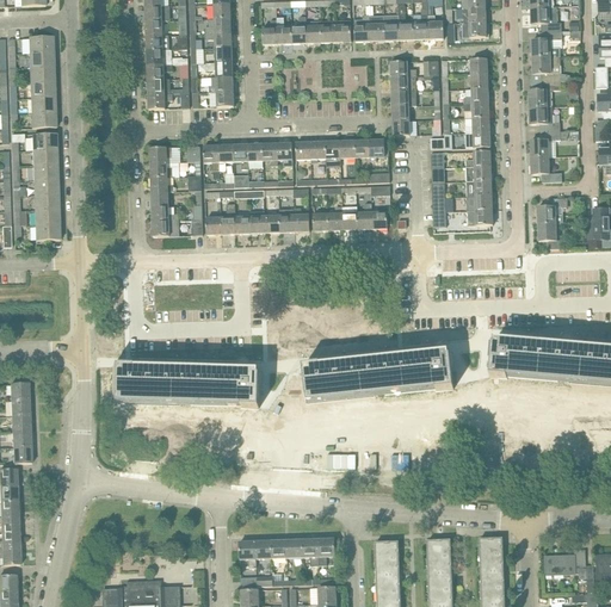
[(610,8),(610,0),(598,0),(599,10),(610,10),(610,8)]
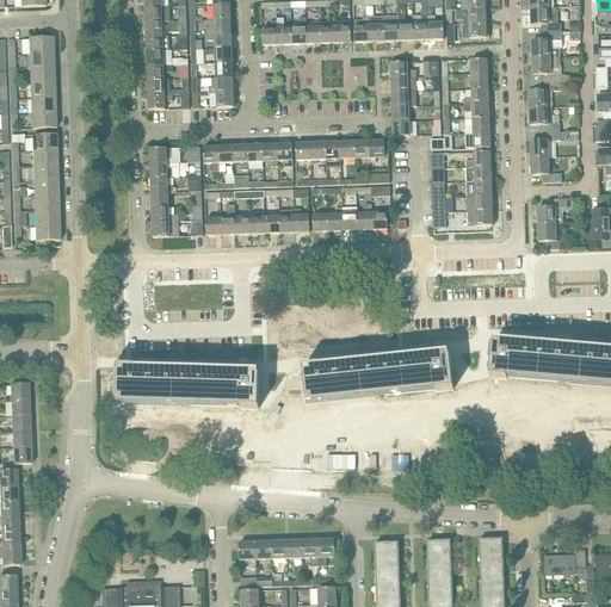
[(232,17),(230,2),(214,2),(215,18),(232,17)]
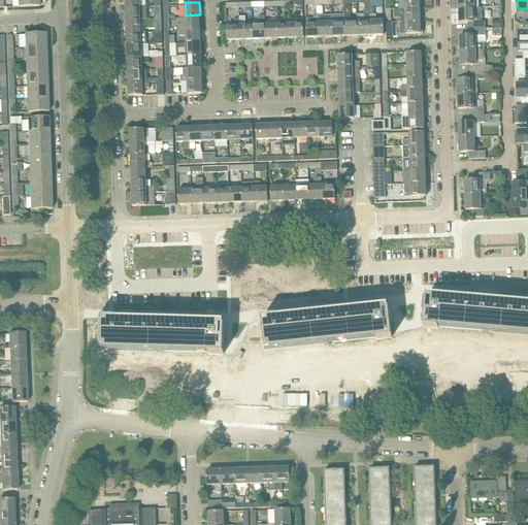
[(147,3),(140,4),(126,4),(126,17),(140,17),(146,17),(146,10),(147,10),(147,3)]
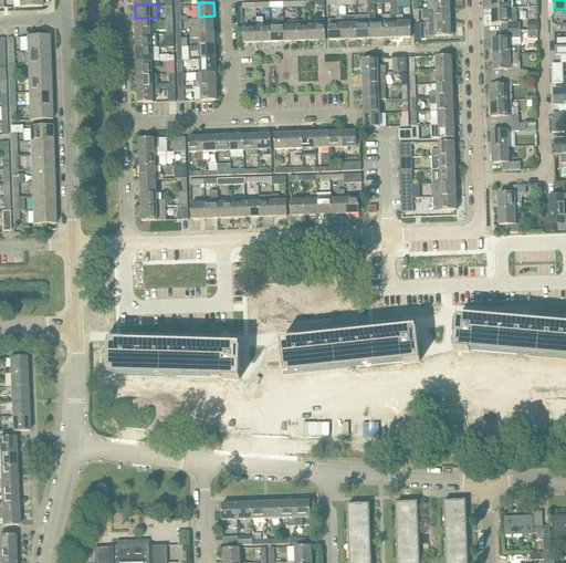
[(516,4),(509,4),(492,6),(492,21),(501,20),(501,28),(521,28),(521,19),(517,19),(516,4)]
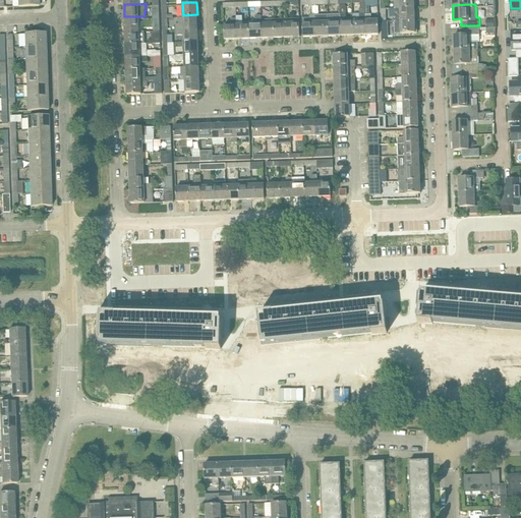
[(414,5),(400,5),(396,5),(396,18),(400,18),(414,17),(414,5)]
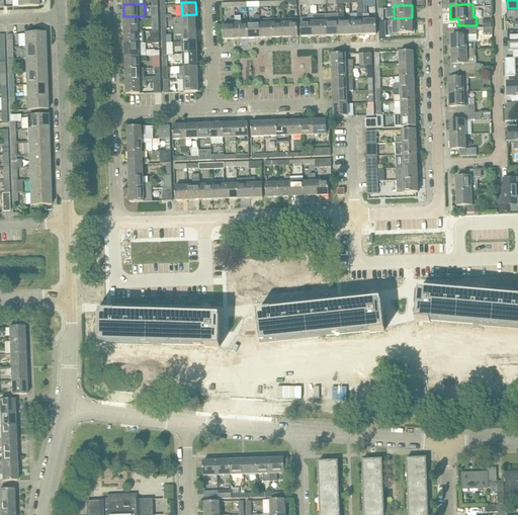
[(314,33),(313,13),(313,11),(306,12),(306,16),(300,16),(301,33),(314,33)]
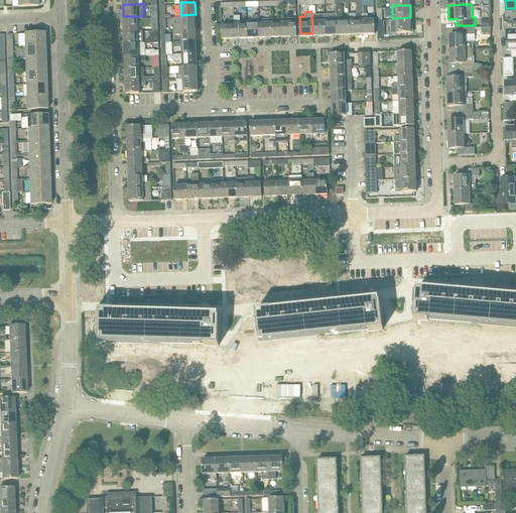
[(338,32),(337,18),(337,11),(325,12),(325,33),(338,32)]
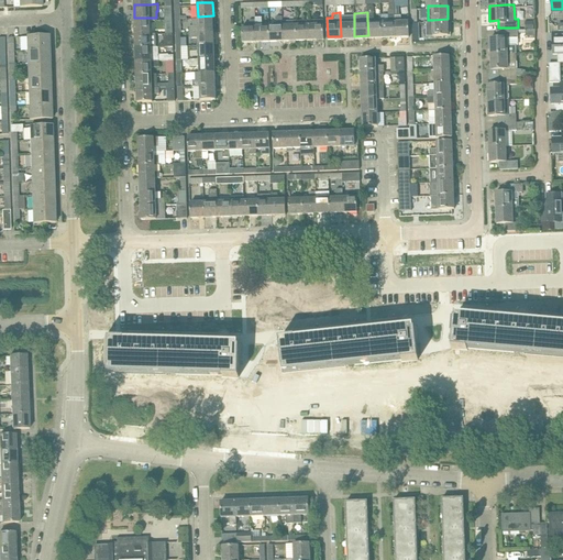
[(354,36),(354,13),(340,14),(341,36),(354,36)]
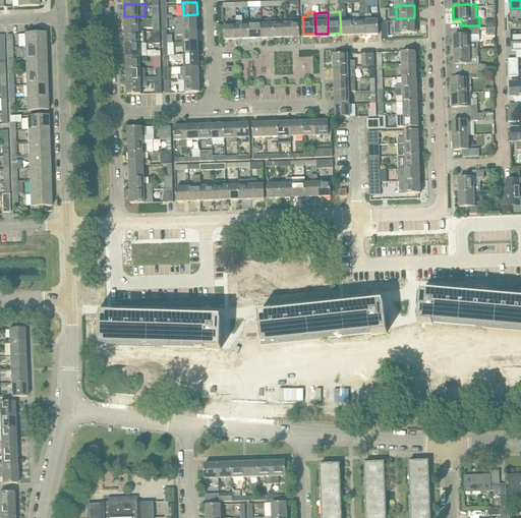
[(359,17),(353,18),(353,33),(365,32),(365,12),(358,12),(359,17)]
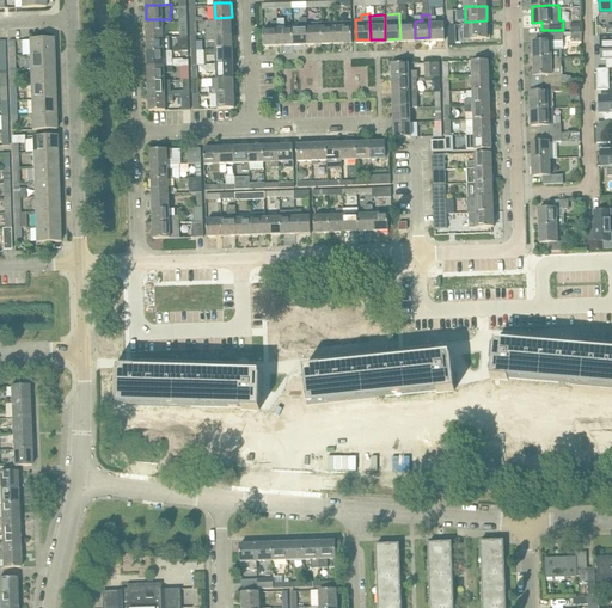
[(444,20),(436,20),(436,14),(429,14),(429,37),(445,37),(444,20)]
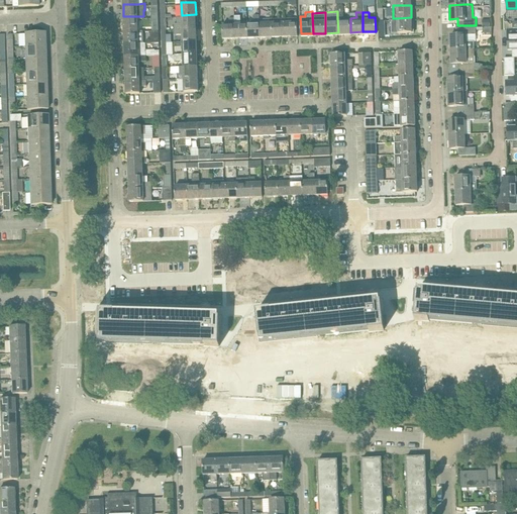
[(182,15),(182,21),(174,21),(174,27),(182,27),(196,27),(196,21),(198,21),(198,15),(196,15),(196,14),(182,15)]
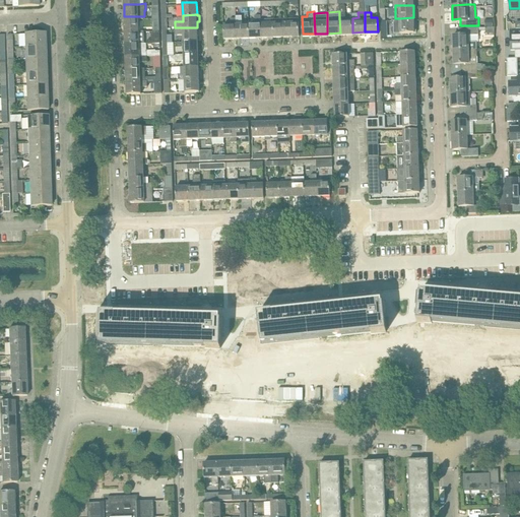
[(236,16),(236,37),(249,36),(248,21),(243,22),(242,14),(236,15),(236,16)]
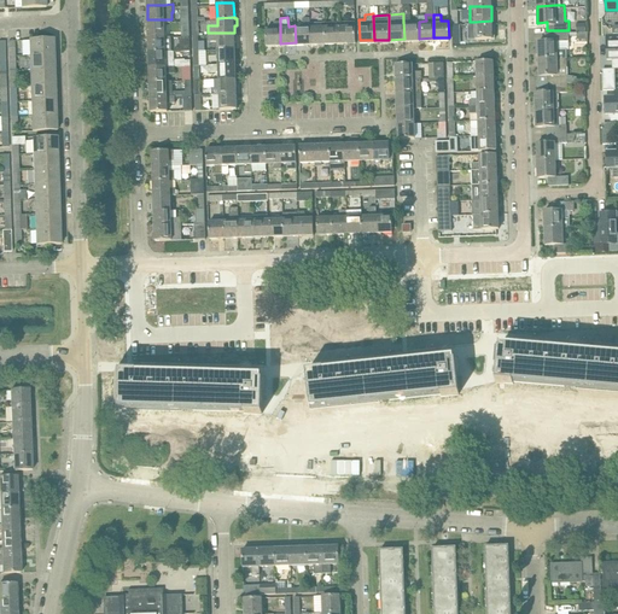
[(164,34),(164,19),(147,19),(149,35),(164,34)]
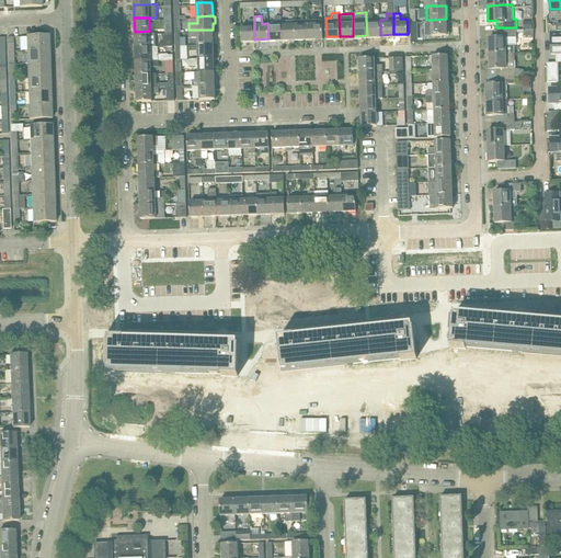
[(254,40),(254,18),(248,19),(248,25),(241,25),(241,40),(254,40)]
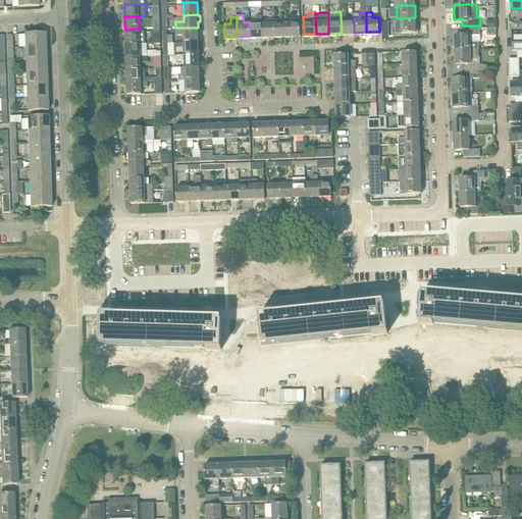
[(415,17),(401,18),(402,31),(416,31),(415,17)]
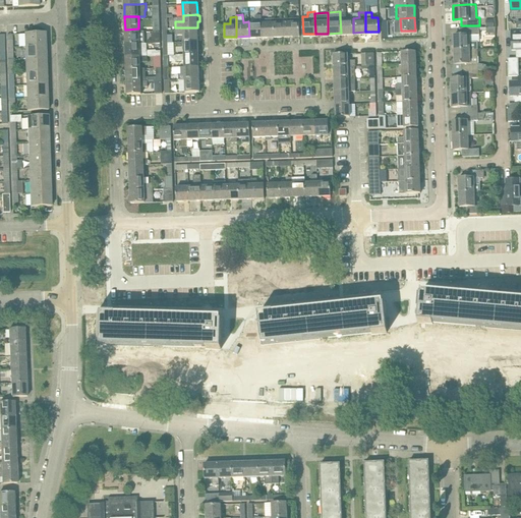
[(353,33),(353,18),(340,18),(341,33),(353,33)]
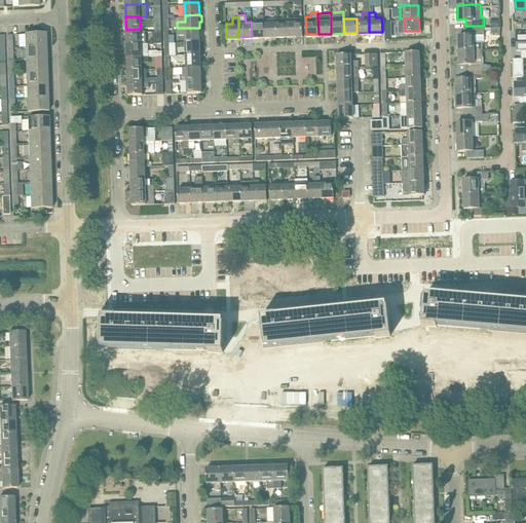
[(290,35),(289,21),(276,22),(276,35),(290,35)]
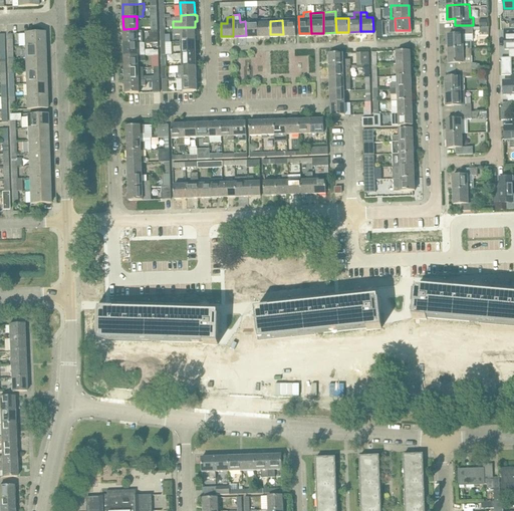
[(295,20),(282,20),(283,34),(296,33),(295,20)]
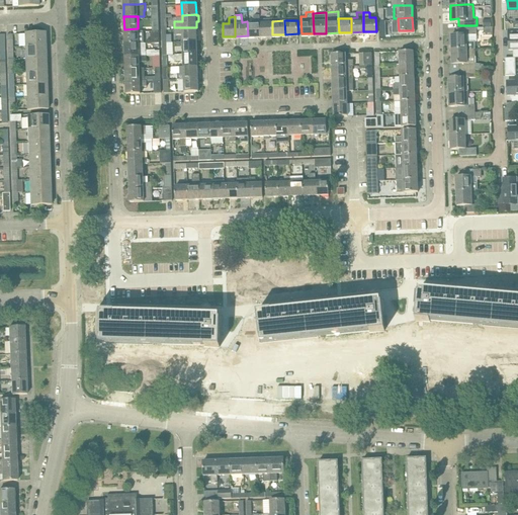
[(259,21),(247,21),(248,35),(260,35),(259,21)]
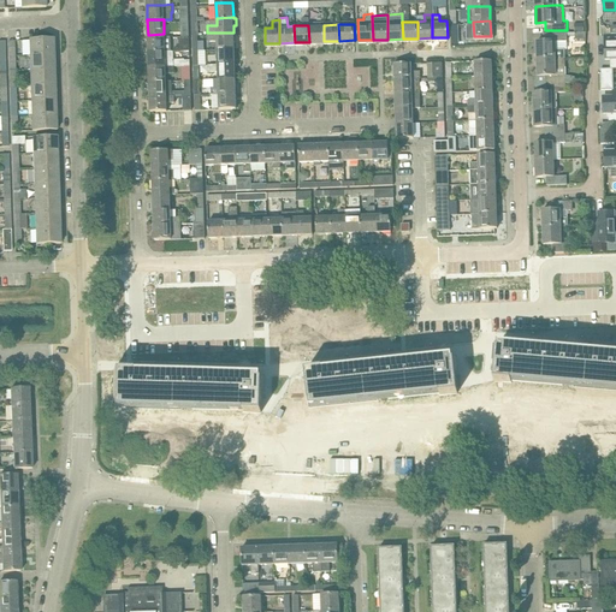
[(324,25),(308,25),(309,42),(324,41),(324,25)]
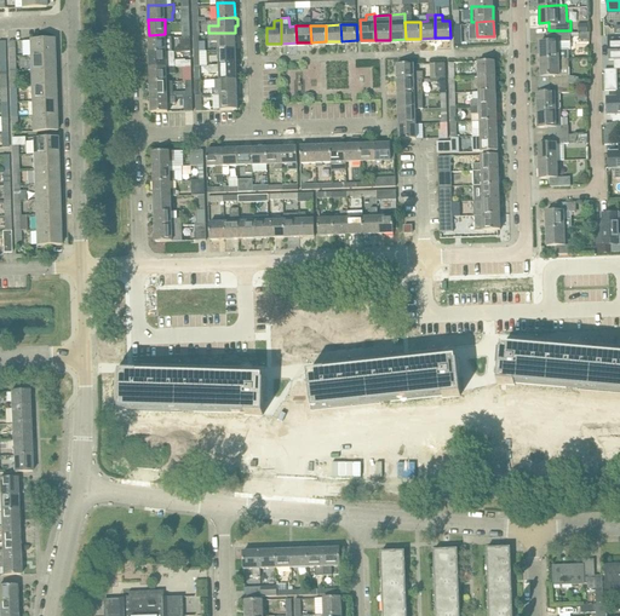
[(570,30),(549,30),(546,30),(546,39),(540,40),(540,57),(569,56),(569,46),(570,46),(570,30)]
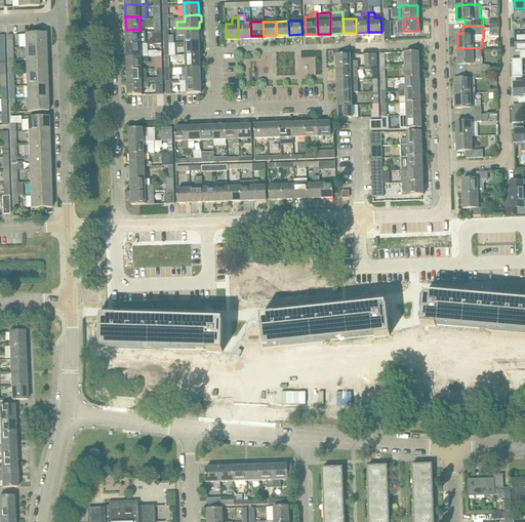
[(199,28),(185,28),(185,40),(199,40),(199,28)]
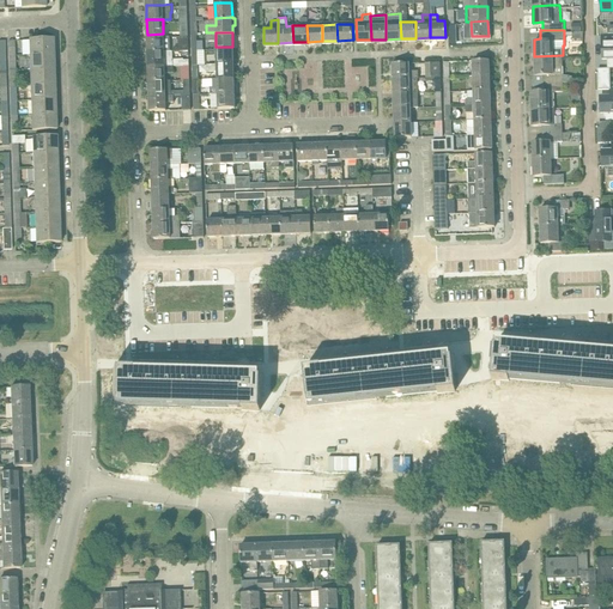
[(169,34),(163,34),(147,35),(147,49),(170,48),(169,34)]
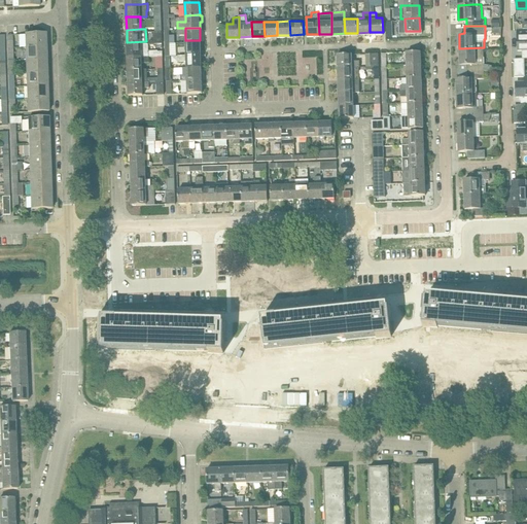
[(26,44),(46,43),(46,31),(25,31),(26,44)]
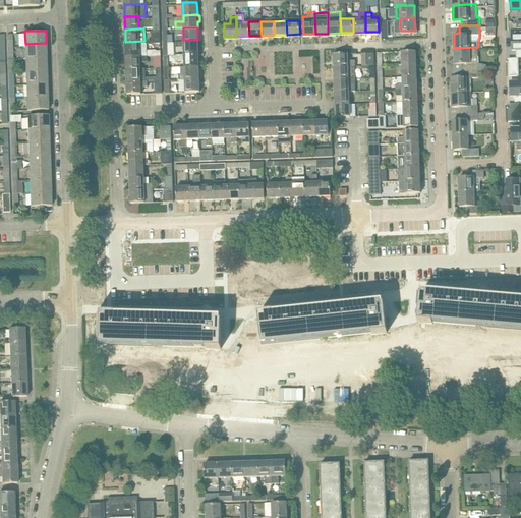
[(520,33),(512,34),(512,47),(517,47),(517,54),(520,53),(520,33)]
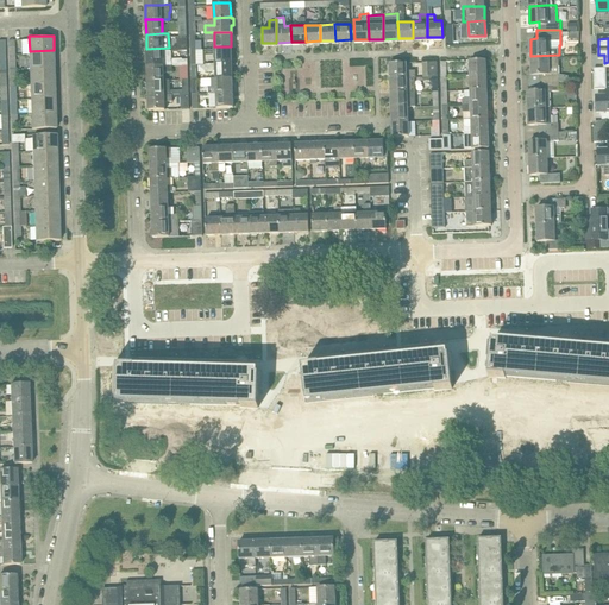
[(231,46),(214,46),(215,62),(232,61),(231,46)]
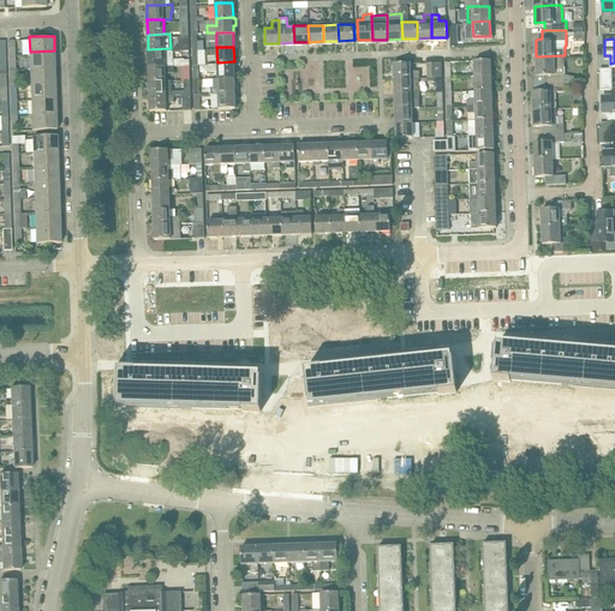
[(173,48),(171,48),(148,49),(148,64),(173,64),(173,48)]
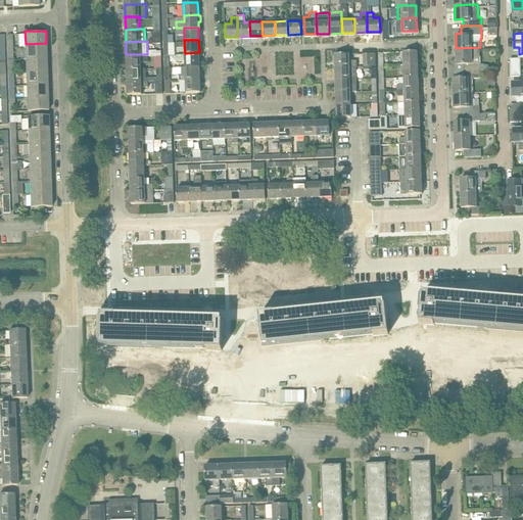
[(46,56),(46,43),(26,44),(26,57),(46,56)]
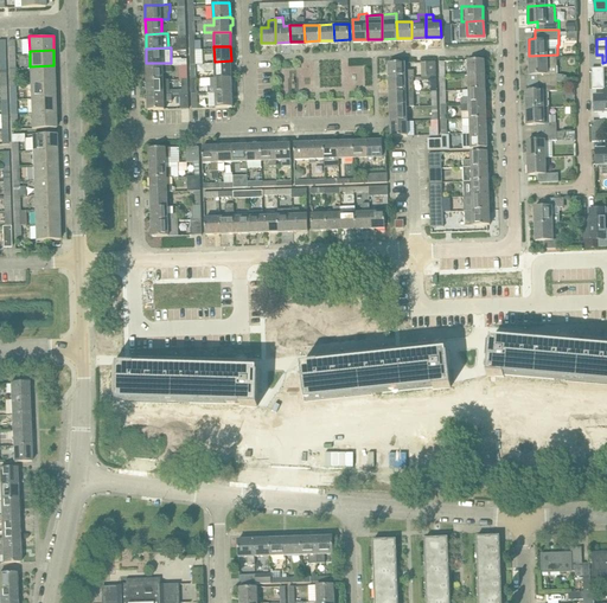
[(557,55),(529,56),(530,72),(537,71),(537,79),(560,79),(560,70),(557,70),(557,55)]
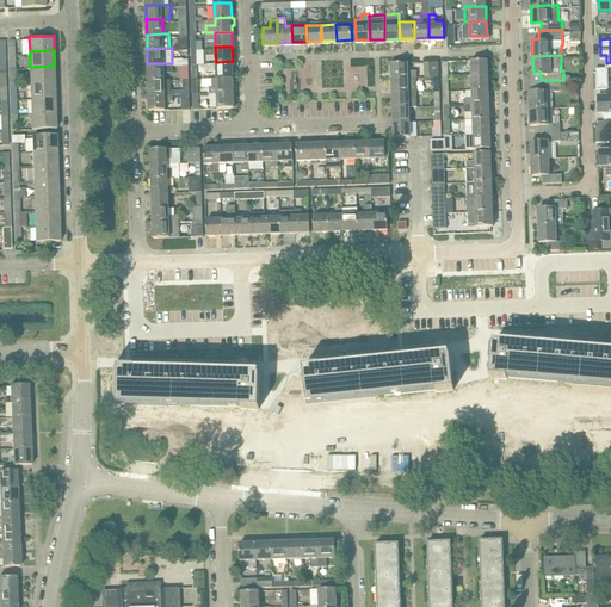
[(471,73),(488,72),(487,57),(471,57),(471,73)]
